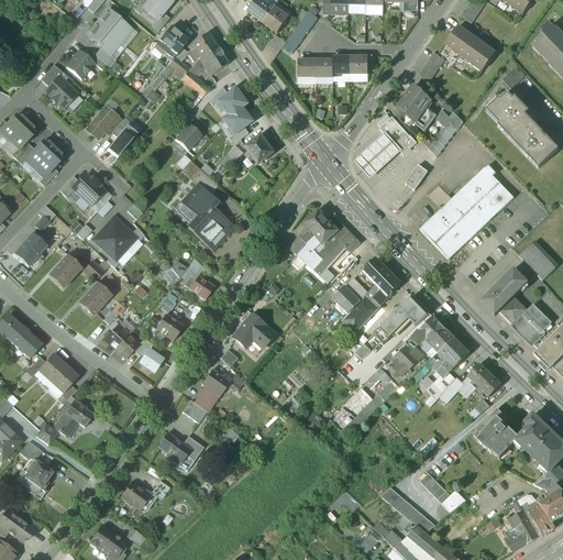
[(92,0),(87,7),(94,13),(105,0),(92,0)]
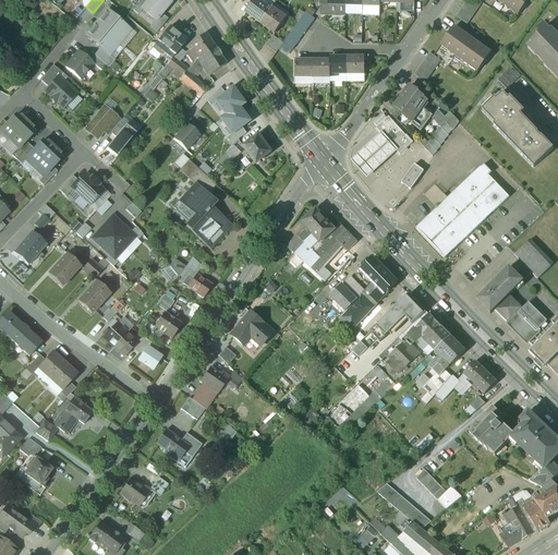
[(141,0),(133,9),(137,12),(142,8),(147,1),(146,0),(141,0)]
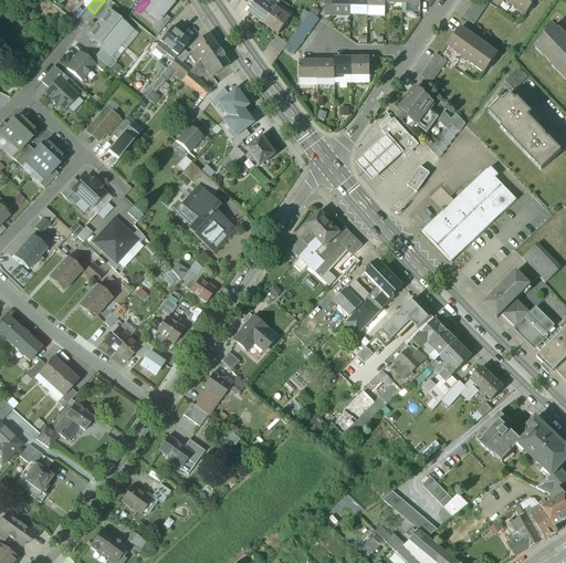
[(171,2),(169,0),(150,0),(149,1),(144,8),(157,19),(164,11),(171,2)]
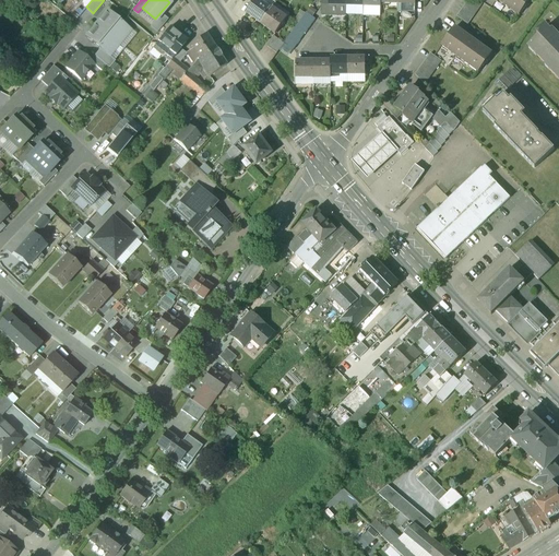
[(271,6),(263,0),(252,0),(246,10),(261,21),(271,6)]
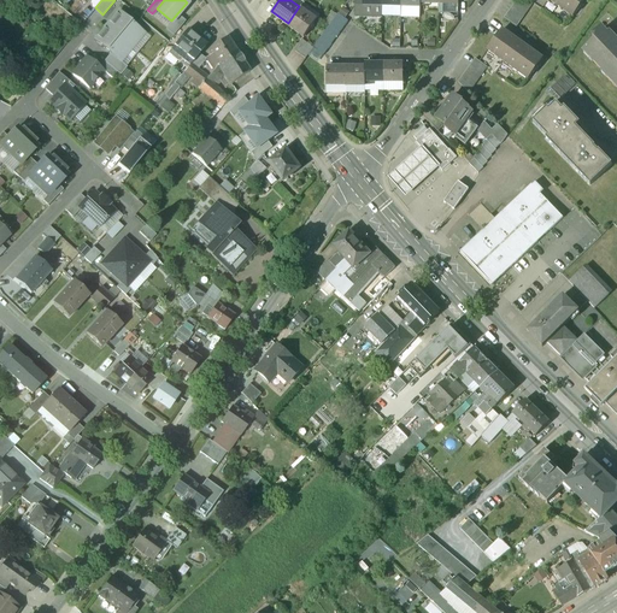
[(513,0),(504,15),(516,23),(533,0),(513,0)]
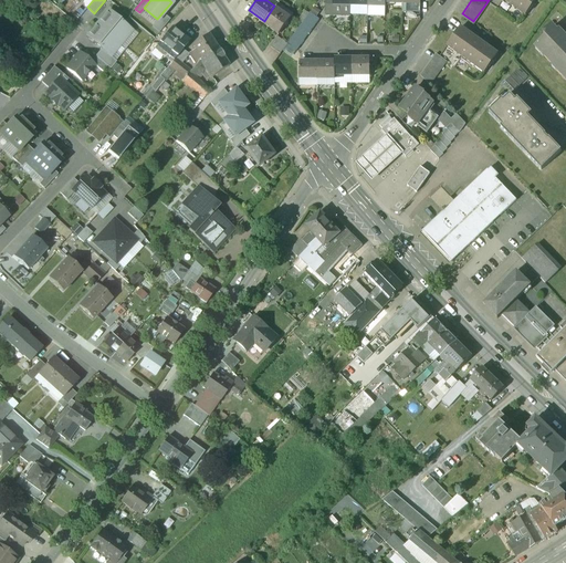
[(507,0),(525,12),(533,0),(507,0)]
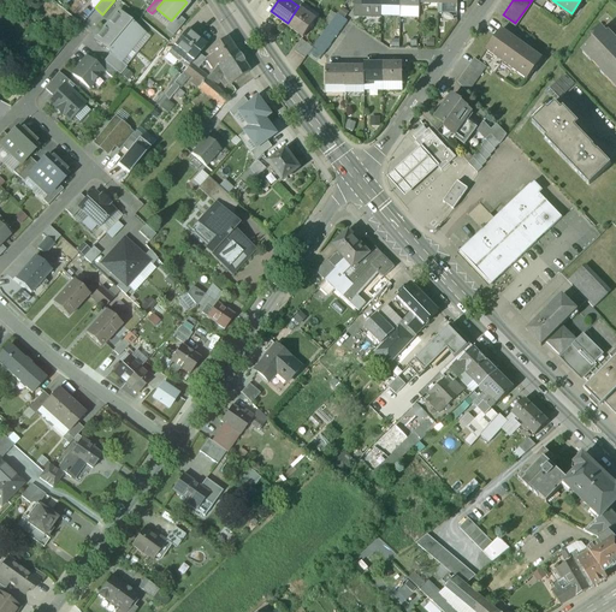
[(362,3),(355,3),(355,12),(381,13),(381,12),(383,4),(362,3)]
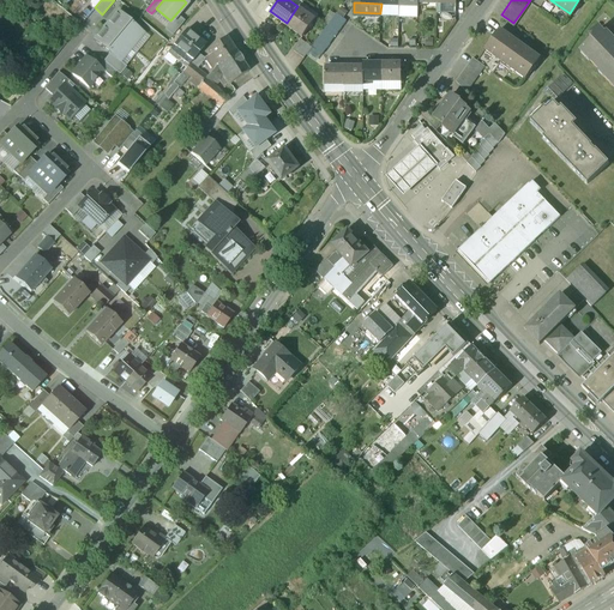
[(419,4),(399,4),(399,13),(417,13),(419,4)]
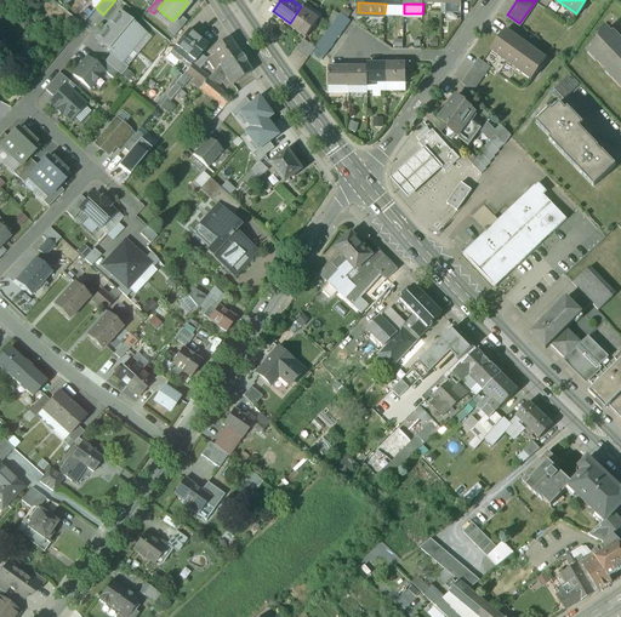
[(318,20),(301,7),(289,24),(306,36),(318,20)]
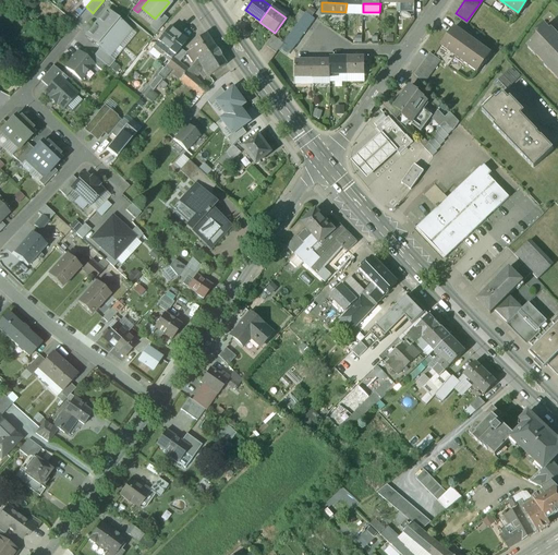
[(108,8),(96,21),(120,40),(131,27),(108,8)]
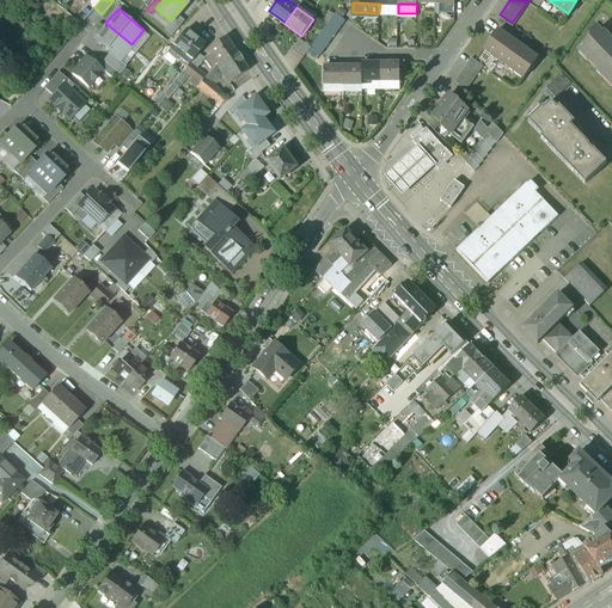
[(346,18),(336,11),(331,17),(342,24),(346,18)]
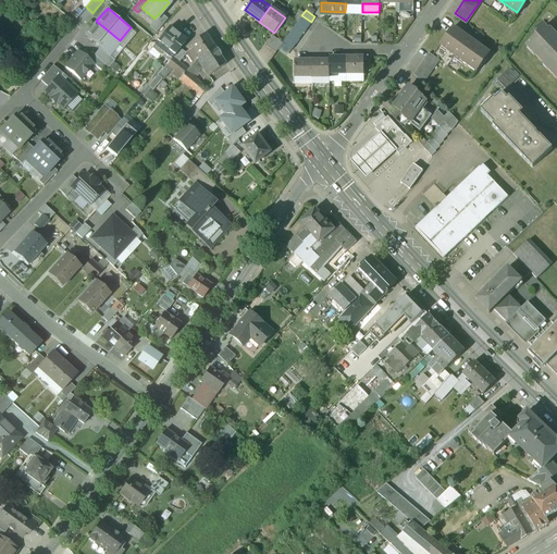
[(155,19),(149,25),(156,31),(168,17),(161,11),(155,19)]
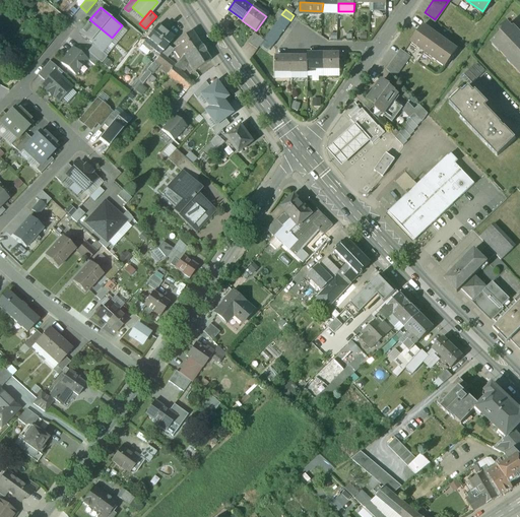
[(290,20),(281,14),(278,18),(287,24),(290,20)]
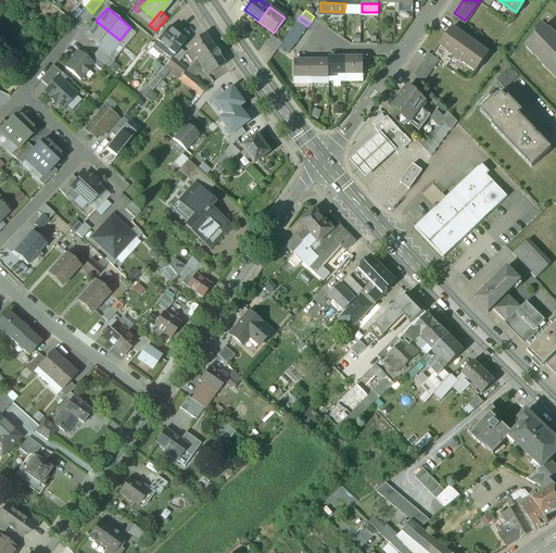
[(307,26),(298,20),(294,24),(303,30),(307,26)]
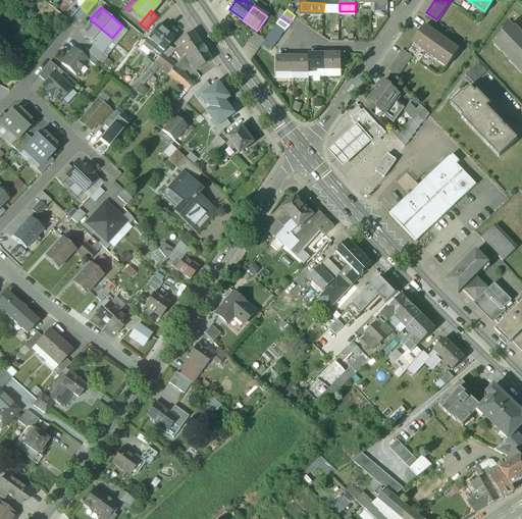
[(90,19),(80,32),(102,50),(112,38),(90,19)]
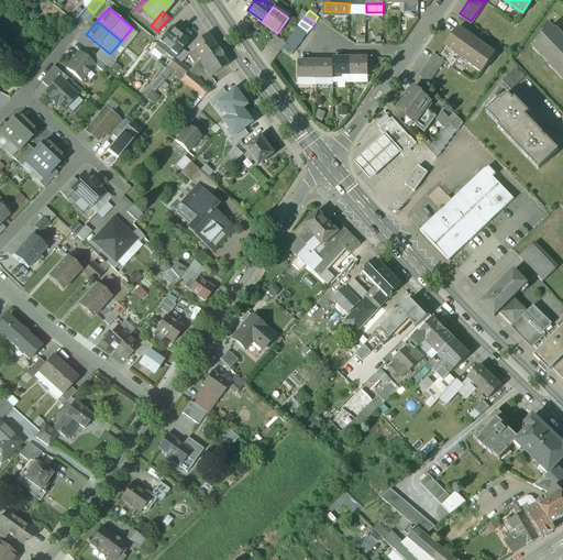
[(307,31),(298,24),(294,30),(304,37),(307,31)]
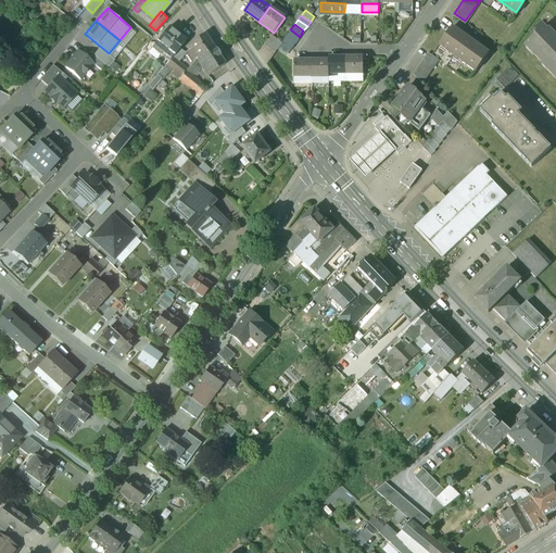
[(452,24),(439,42),(475,68),(488,50),(452,24)]
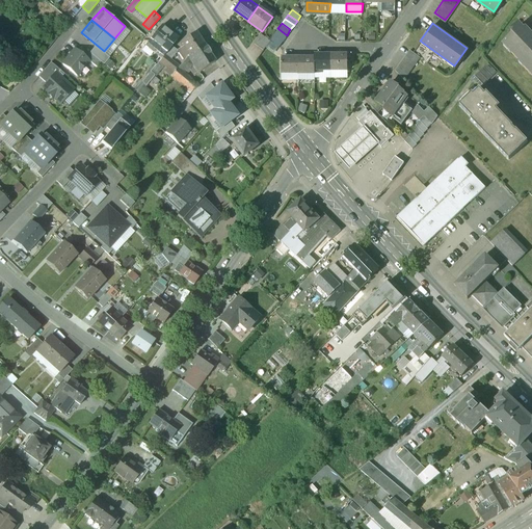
[(531,33),(526,27),(524,28),(519,23),(511,30),(513,33),(505,41),(512,48),(511,49),(521,59),(522,58),(525,60),(523,63),(531,73),(531,33)]
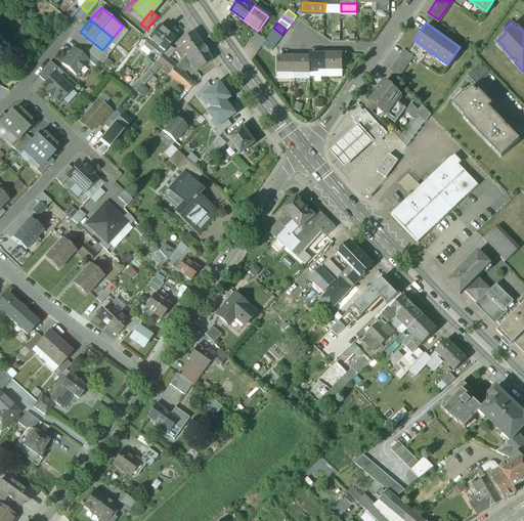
[(159,24),(146,38),(147,39),(155,44),(153,47),(161,53),(169,43),(175,36),(159,24)]
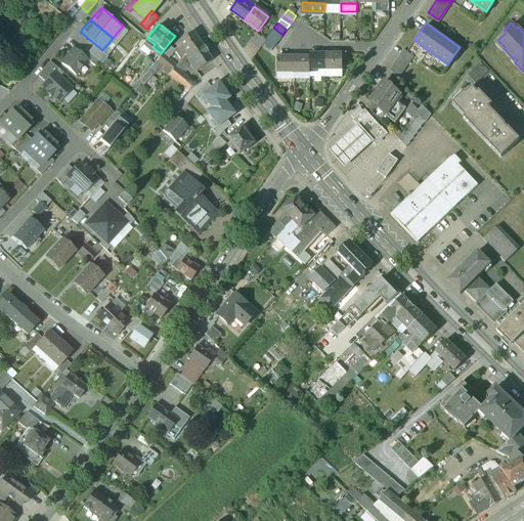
[(282,35),(273,28),(270,33),(278,39),(282,35)]
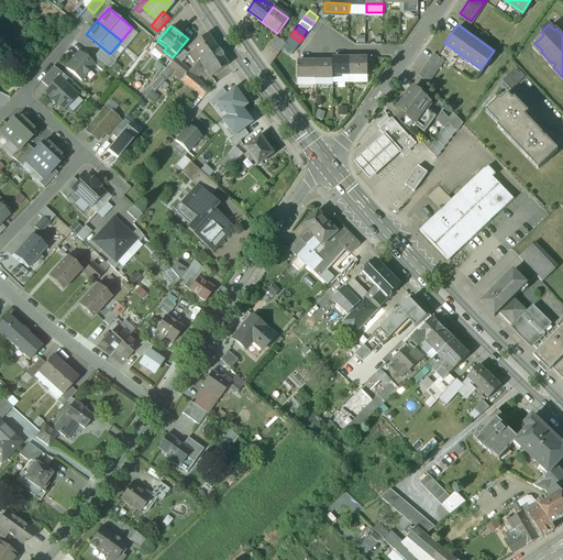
[(207,32),(190,43),(194,47),(190,50),(197,59),(199,57),(200,57),(216,45),(207,32)]
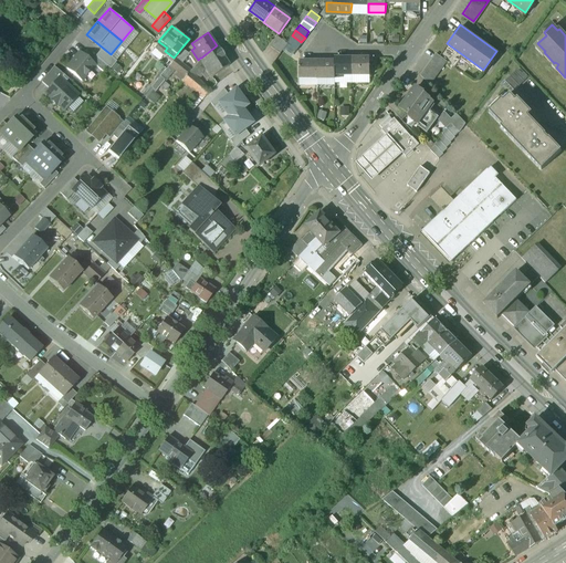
[(271,43),(282,49),(287,39),(276,33),(271,43)]
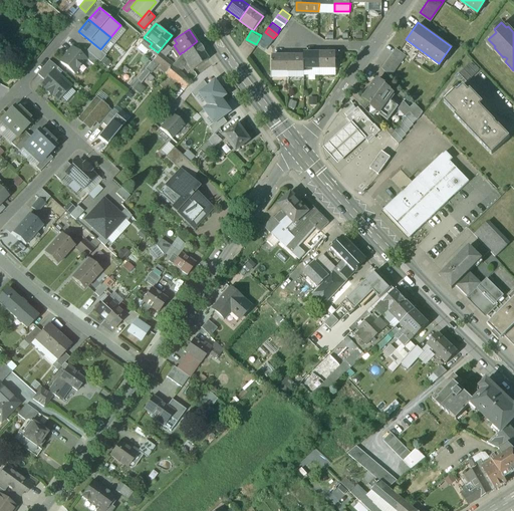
[(273,38),(265,32),(261,37),(270,43),(273,38)]
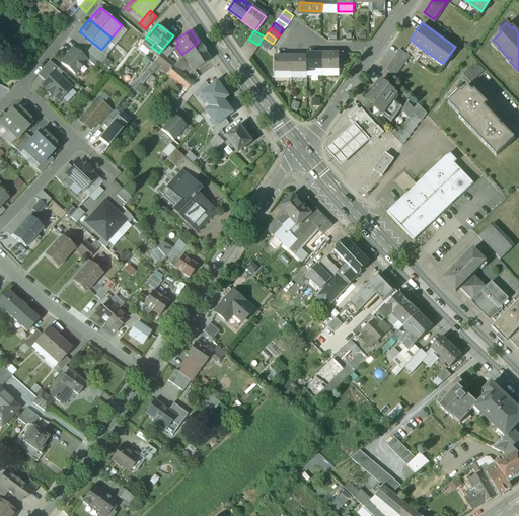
[(153,44),(146,39),(144,41),(151,47),(153,44)]
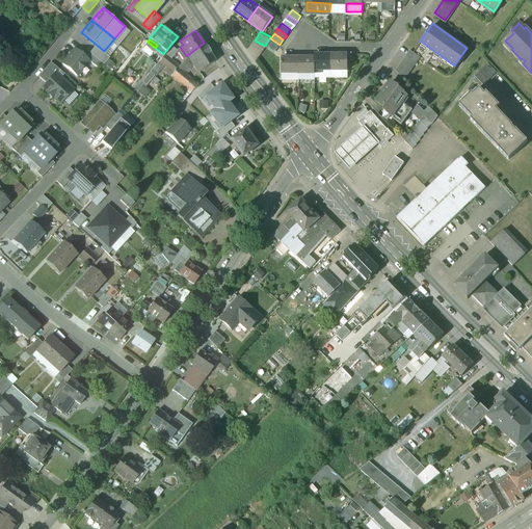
[(204,43),(189,54),(194,62),(192,63),(193,65),(190,68),(194,74),(215,60),(204,43)]
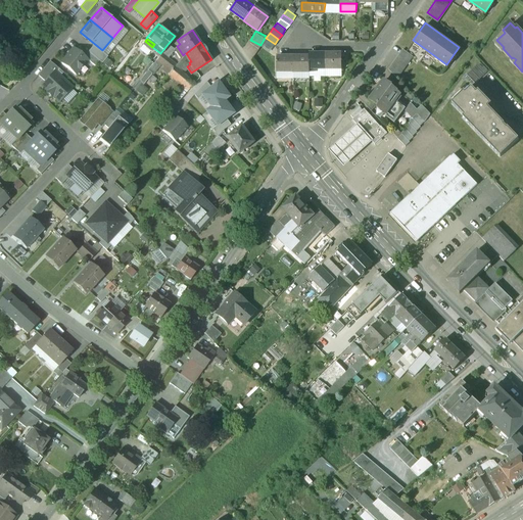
[(158,55),(157,58),(161,61),(162,62),(168,56),(175,48),(169,43),(160,53),(158,55)]
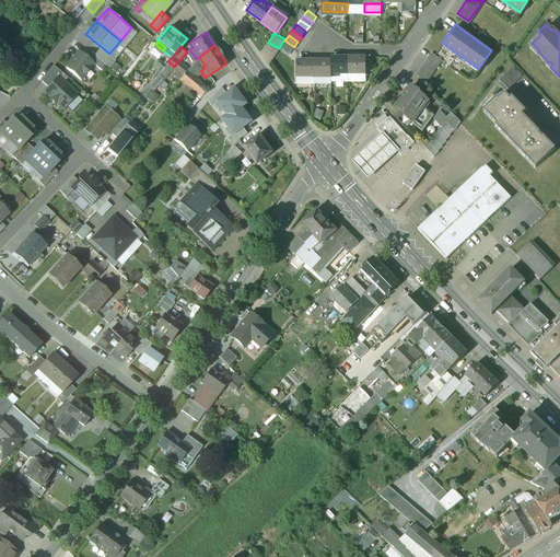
[(86,56),(79,49),(66,65),(81,78),(94,61),(86,56)]
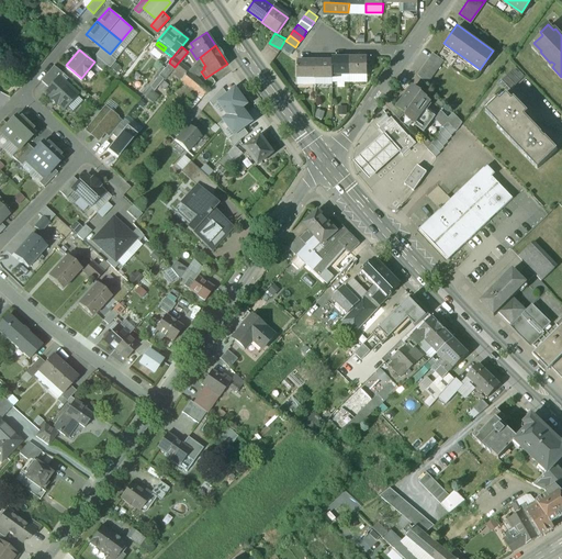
[(107,64),(91,51),(87,56),(94,62),(102,68),(107,64)]
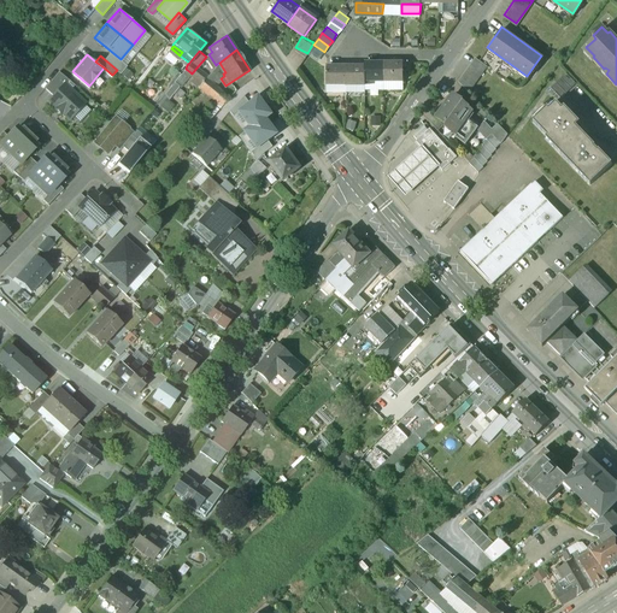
[(189,63),(180,56),(178,58),(187,65),(189,63)]
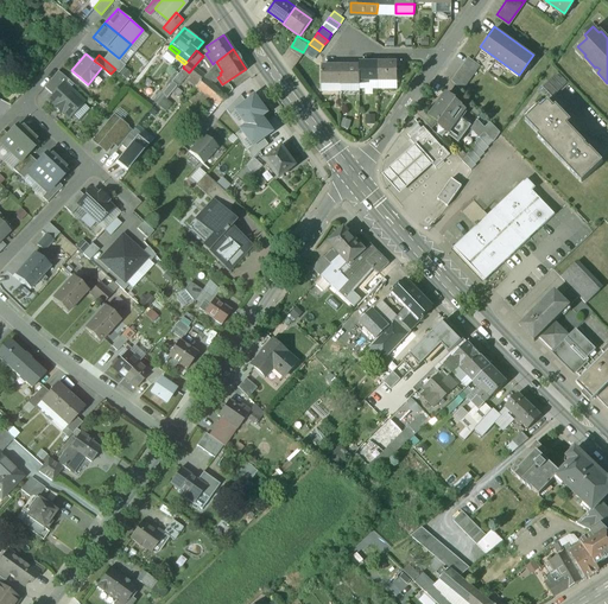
[(468,56),(451,78),(462,89),(480,64),(468,56)]
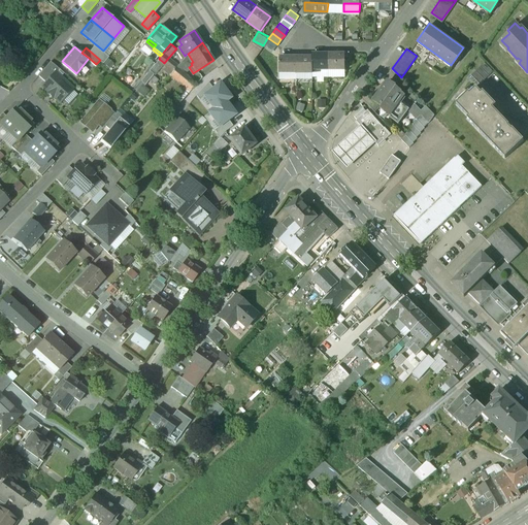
[(329,52),(312,52),(312,54),(312,68),(329,67),(329,52)]
